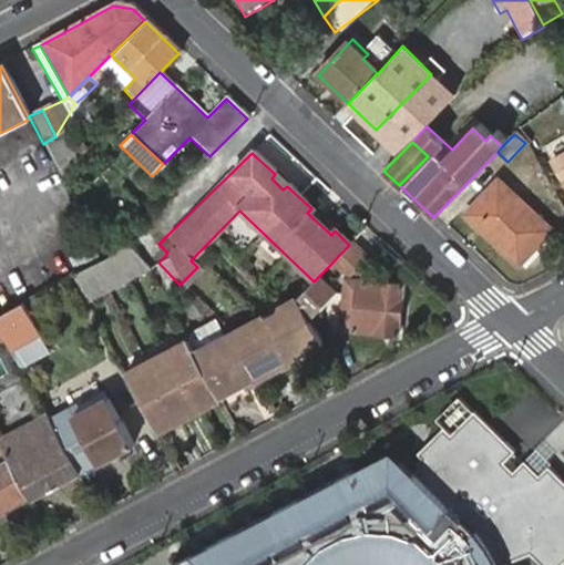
[(563,185),(563,153),(551,161),(563,185)]
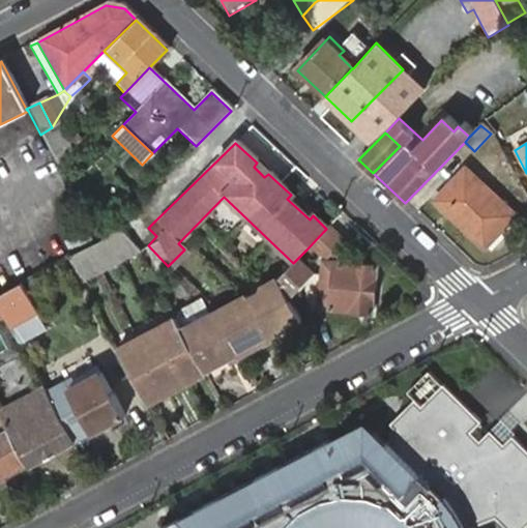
[(264,177),(268,174),(257,163),(254,167),(264,177)]
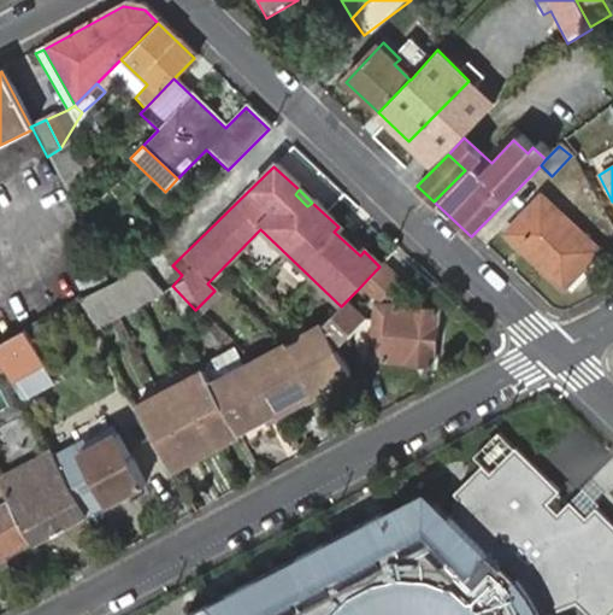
[(506,232),(563,285),(599,247),(541,193),(506,232)]
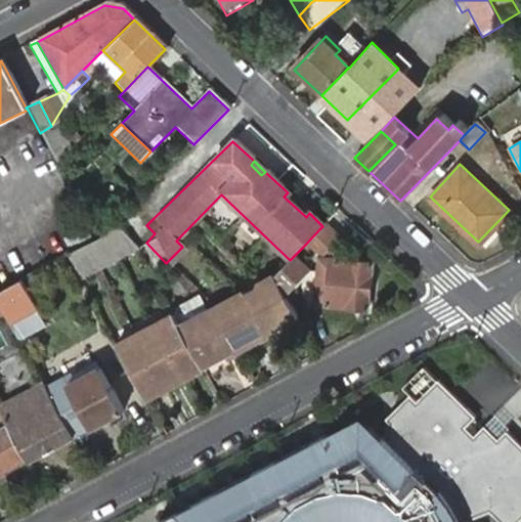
[(306,217),(309,213),(288,192),(284,197),(306,217)]
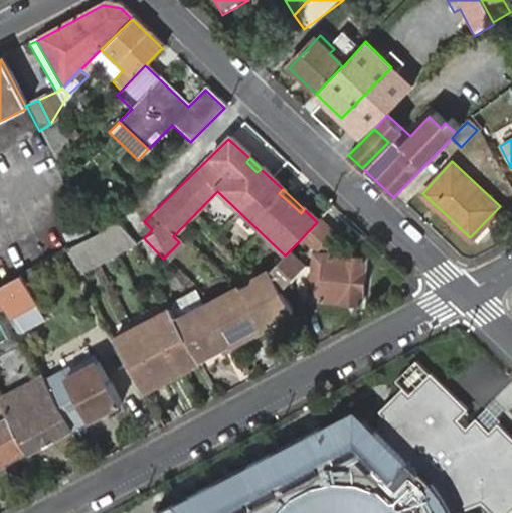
[(64,251),(77,275),(134,244),(130,238),(108,221),(91,238),(64,251)]
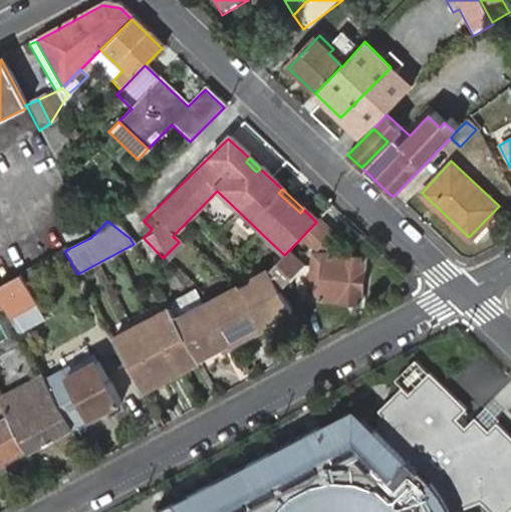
[(279,292),(303,266),(311,266),(313,253),(331,255),(332,236),(326,231),(323,235),(313,225),(297,242),(308,252),(298,262),(287,252),(284,255),(268,272),(279,292)]
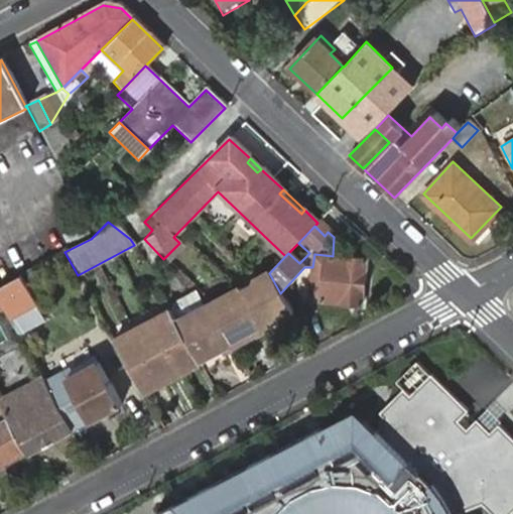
[(360,304),(366,259),(333,256),(314,254),(312,267),(308,298),(360,304)]
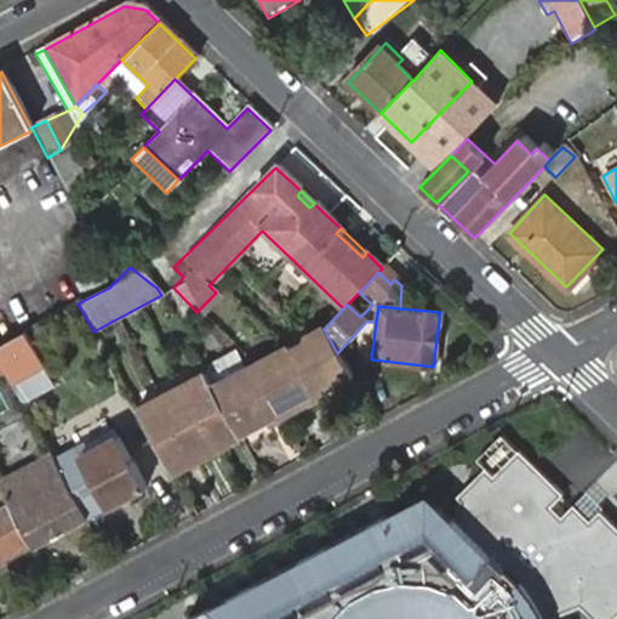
[(303,344),(289,352),(290,353),(289,353),(313,399),(352,379),(337,353),(324,329),(306,338),(303,344)]
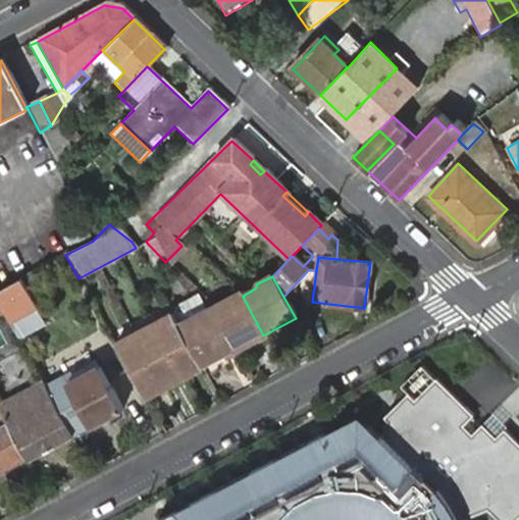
[(35,309),(18,281),(0,291),(0,310),(7,323),(35,309)]
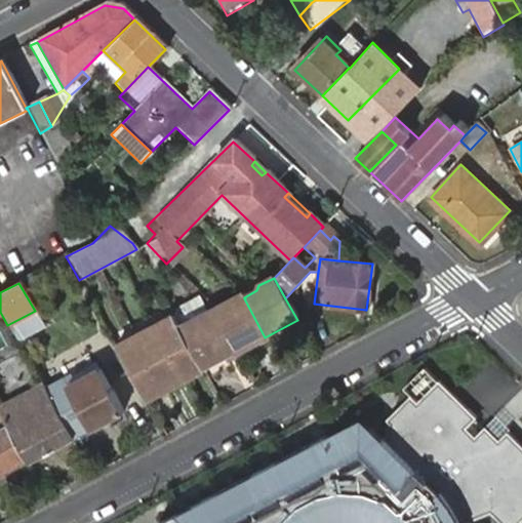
[(242,295),(211,313),(234,355),(253,344),(265,337),(244,298),(245,298),(244,297),(242,295)]
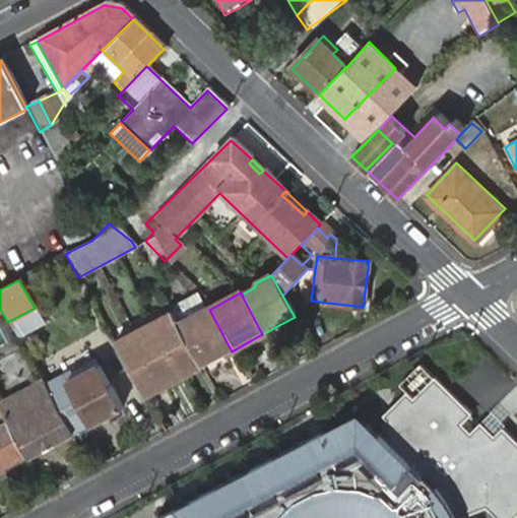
[(173,316),(178,326),(206,311),(197,295),(175,308),(173,316)]
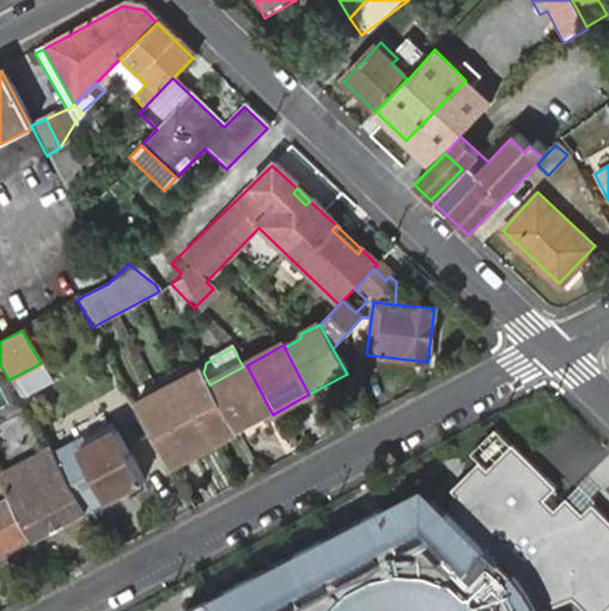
[(243,367),(209,385),(237,434),(260,421),(273,415),(247,366),(245,366),(243,367)]
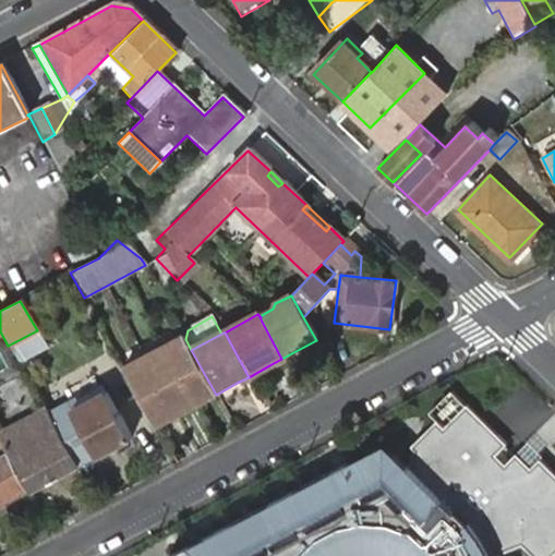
[(184,337),(123,370),(155,427),(216,395),(191,350),(185,339),(184,337)]
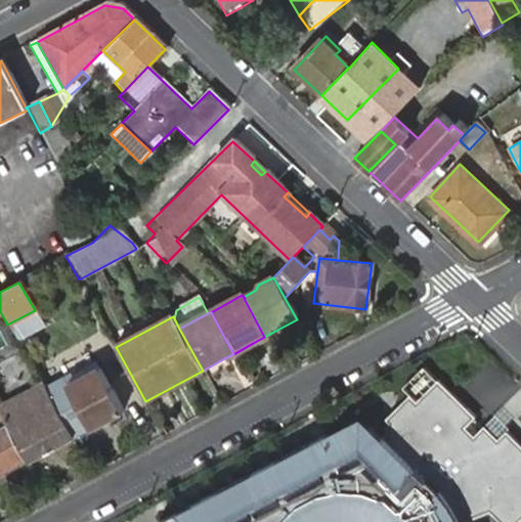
[(264,337),(253,343),(255,346),(266,340),(264,337)]
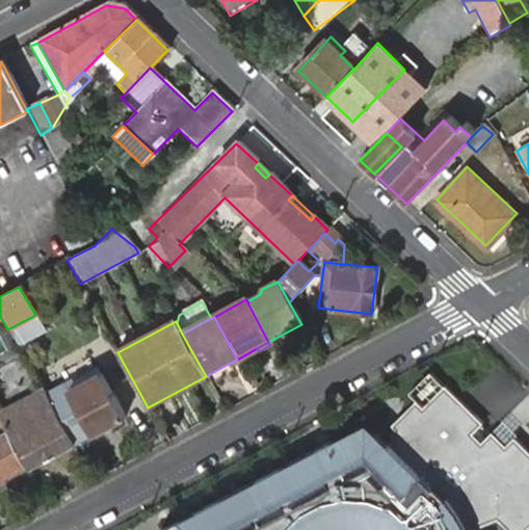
[(237,360),(226,365),(228,369),(238,363),(237,360)]
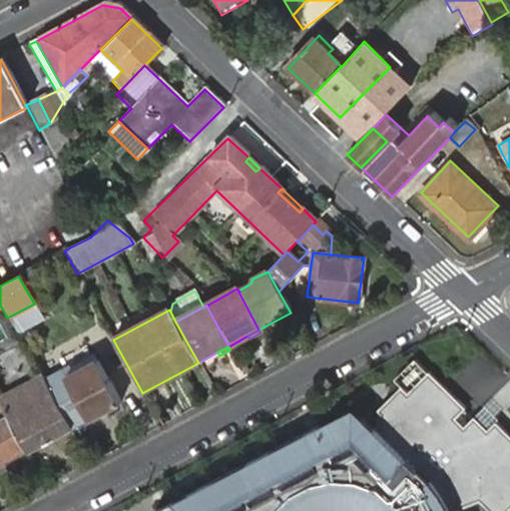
[(64,374),(46,385),(72,432),(120,405),(98,364),(68,381),(64,374)]
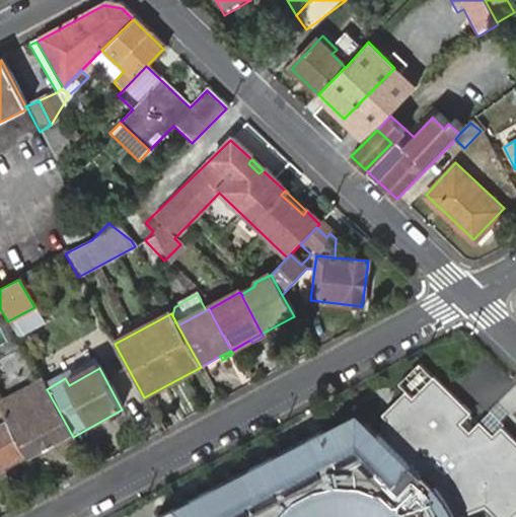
[(450,512),(452,516),(460,516),(484,509),(492,516),(514,516),(515,515),(515,446),(499,430),(492,438),(477,425),(467,435),(458,425),(468,414),(431,378),(411,400),(402,393),(380,418),(384,421),(378,434),(421,476),(422,474),(433,485),(440,494),(446,504),(450,512)]
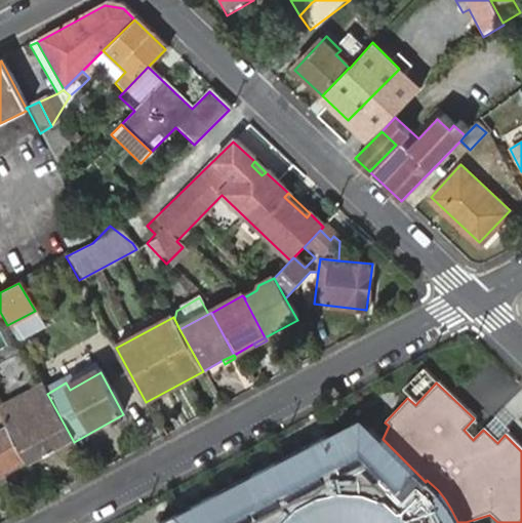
[(47,394),(44,388),(0,412),(0,415),(7,428),(26,460),(29,467),(74,442),(47,394)]
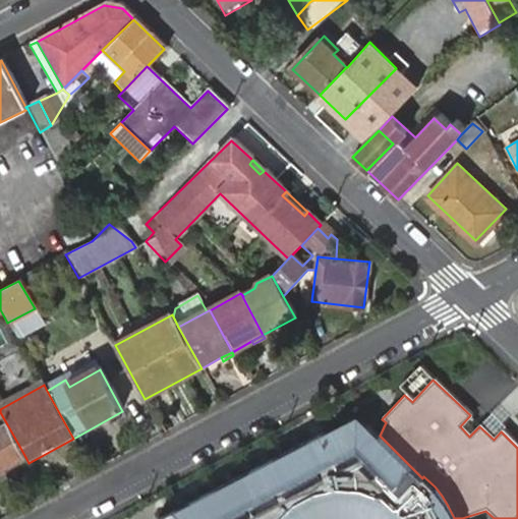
[(0,470),(25,457),(7,424),(0,427),(0,480),(3,479),(0,473),(0,470)]
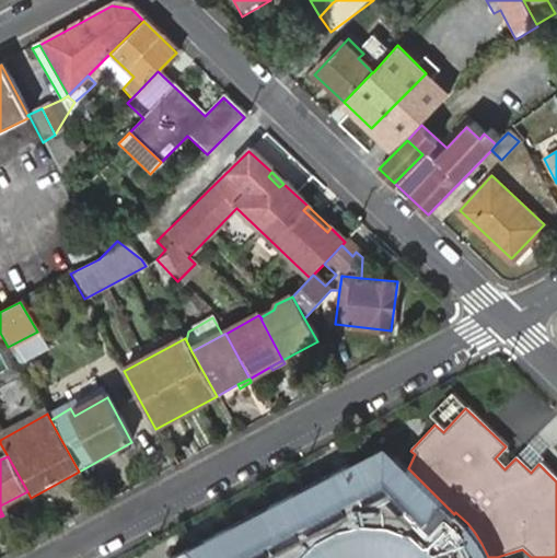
[(488,557),(486,553),(482,544),(475,533),(467,523),(455,512),(454,514),(408,468),(396,456),(391,460),(390,457),(351,479),(345,466),(167,557),(357,557),(370,555),(382,556),(385,557),(488,557)]
